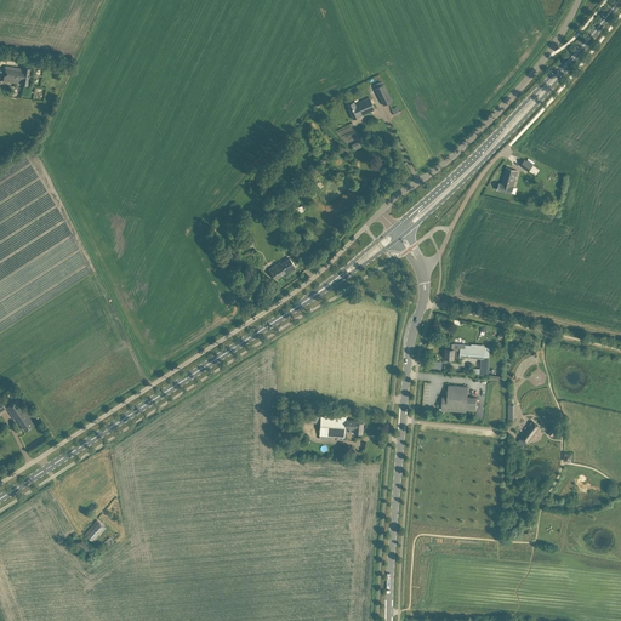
[(29,85),(33,68),(23,67),(23,69),(6,66),(4,81),(29,85)]
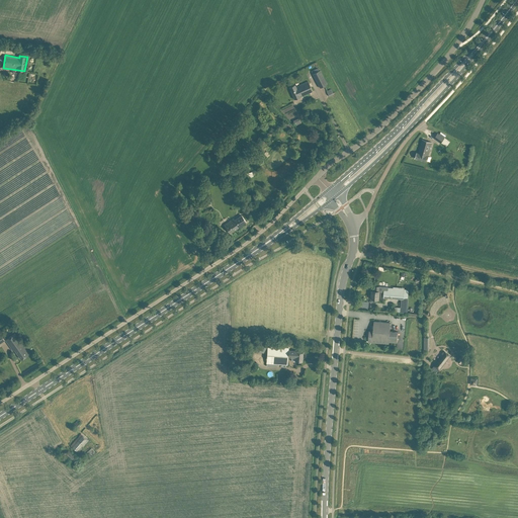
[(313,74),(320,88),(327,84),(321,70),(313,74)]
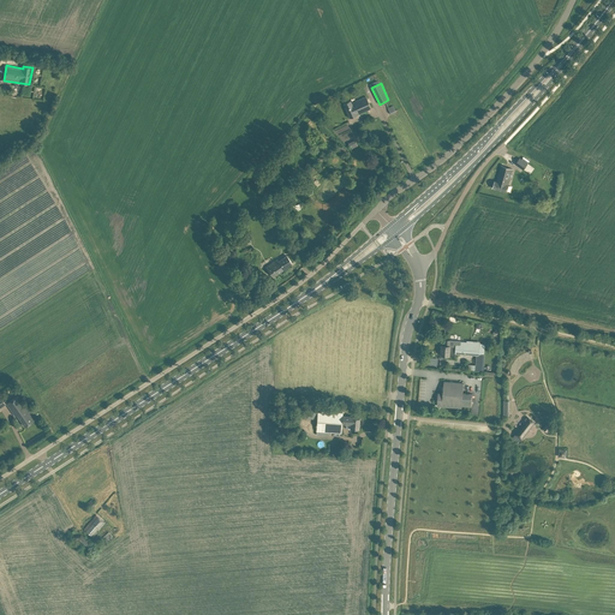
[(350,118),(371,108),(365,96),(351,102),(351,101),(344,103),(350,118)]
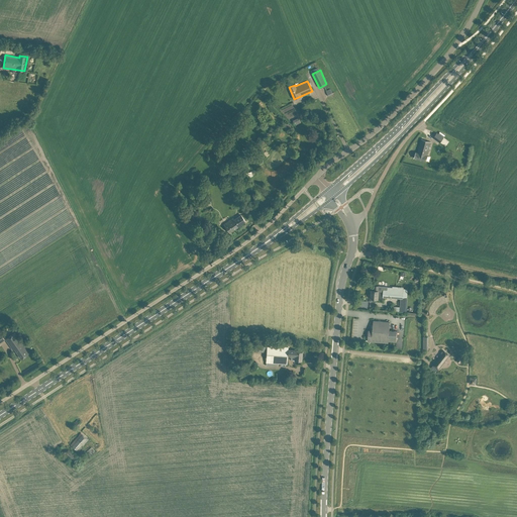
[(440,142),(443,137),(437,132),(433,137),(440,142)]
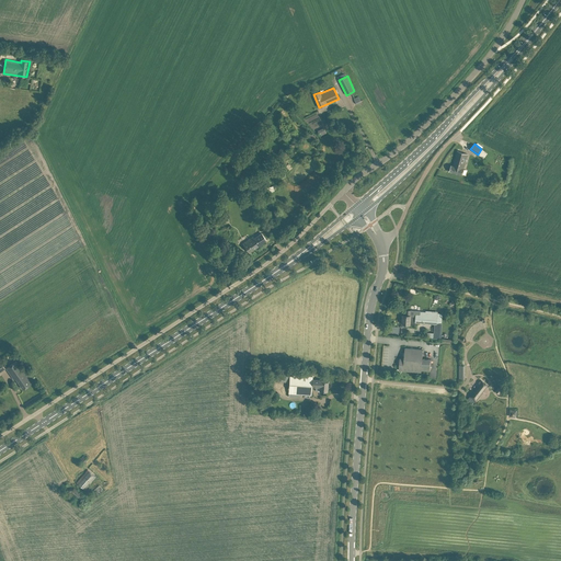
[(464,168),(468,153),(457,150),(453,165),(451,164),(449,171),(462,175),(465,168),(464,168)]
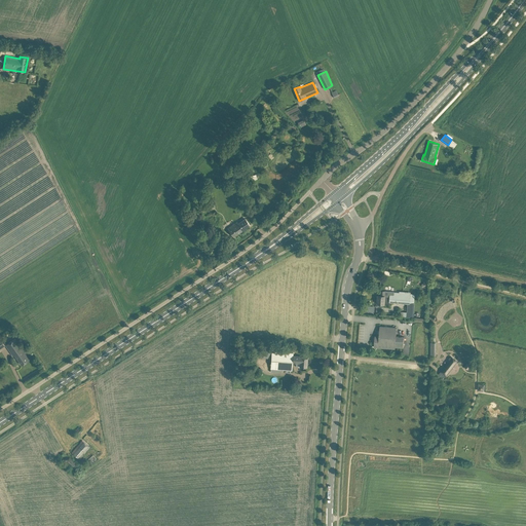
[(233,236),(250,225),(245,218),(238,223),(237,222),(228,228),(233,236)]
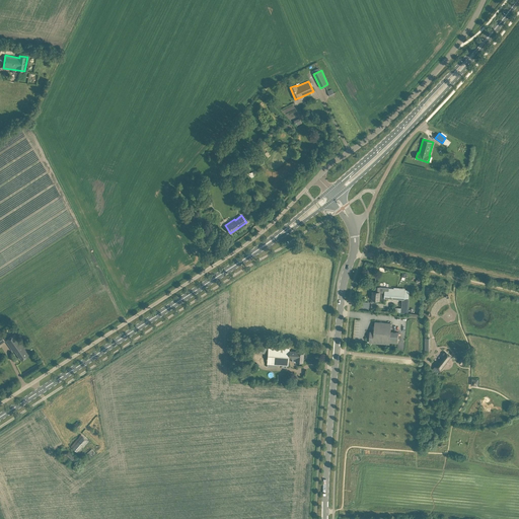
[(372,292),(372,296),(373,296),(372,298),(372,299),(379,300),(384,300),(385,297),(387,297),(402,299),(409,299),(410,291),(410,290),(405,290),(397,289),(397,288),(394,287),(394,289),(389,289),(389,288),(380,287),(375,286),(375,291),(373,291),(373,292),(372,292)]
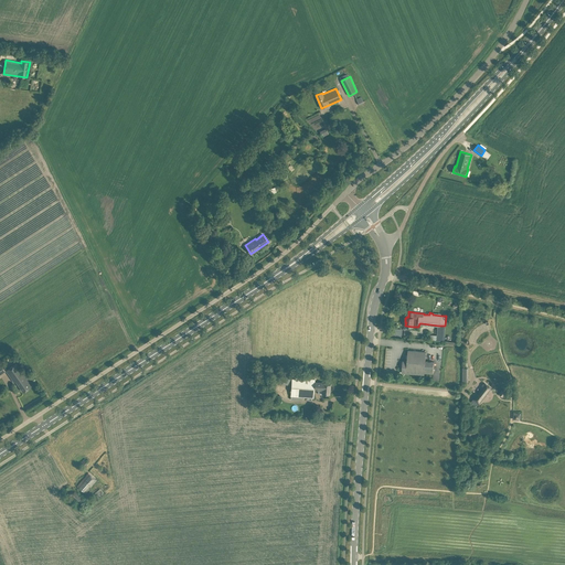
[(430,340),(444,341),(445,329),(437,329),(437,336),(430,334),(430,340)]
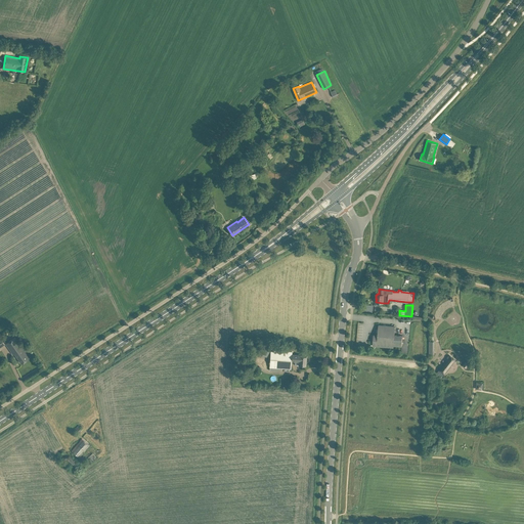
[(373,346),(393,347),(394,345),(402,346),(402,336),(395,335),(395,326),(379,324),(378,335),(374,335),(373,346)]
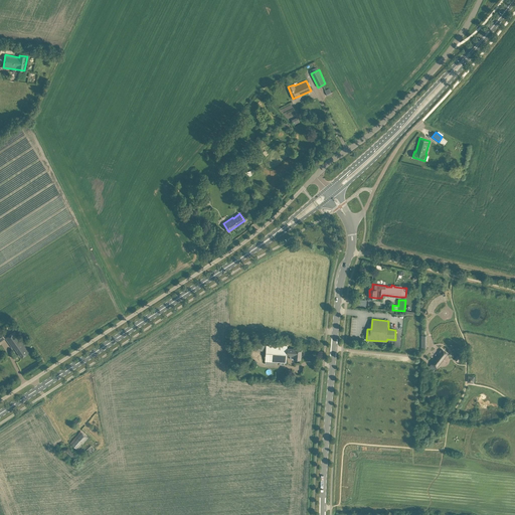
[(15,347),(21,357),(29,352),(14,331),(6,337),(13,348),(15,347)]
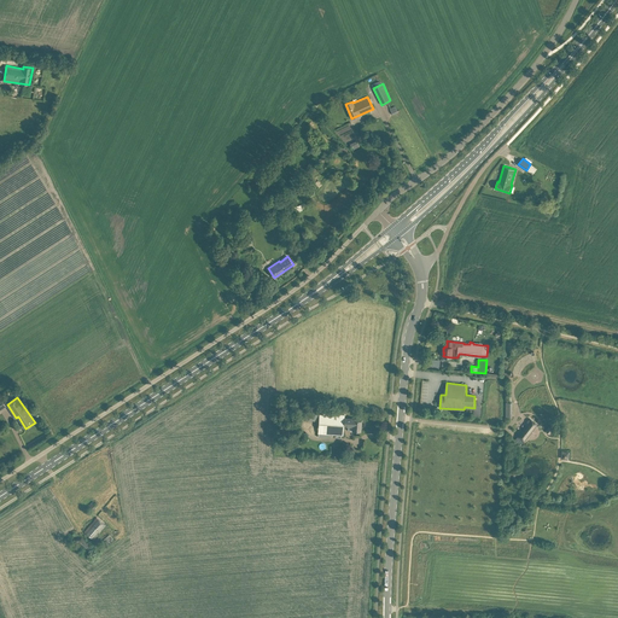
[(319,432),(318,437),(330,437),(330,433),(337,433),(342,435),(343,435),(344,426),(348,426),(349,419),(344,419),(344,415),(320,413),(319,421),(319,432)]
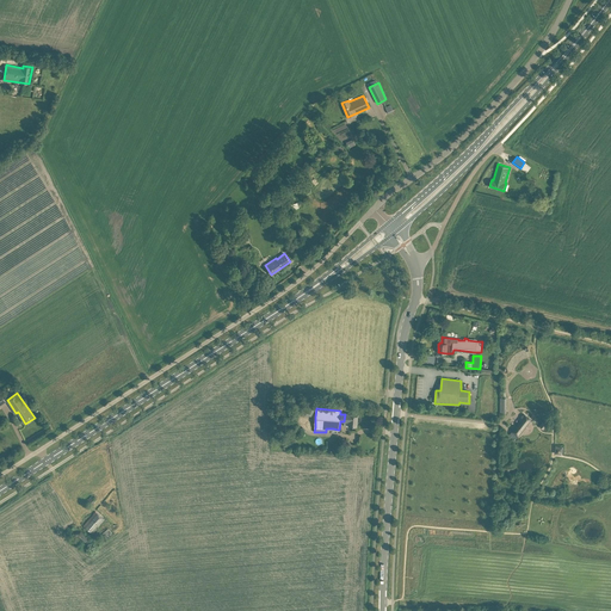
[(512,431),(510,434),(516,439),(532,419),(524,413),(519,419),(520,420),(516,425),(511,431),(512,431)]
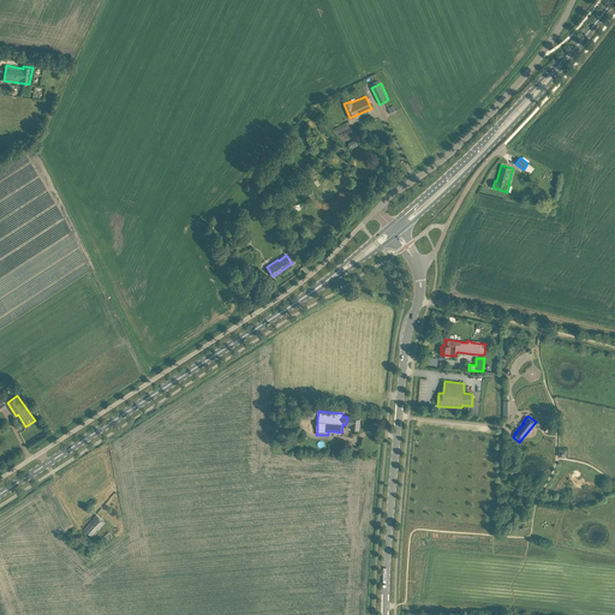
[(346,424),(346,427),(351,427),(350,429),(359,429),(359,418),(351,418),(351,417),(347,417),(346,424)]
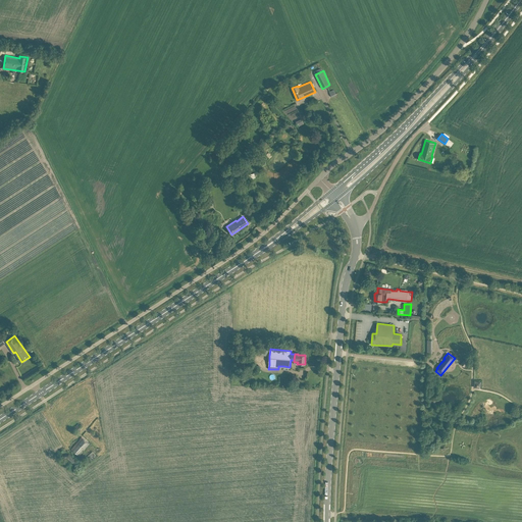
[(79,424),(73,428),(77,431),(84,425),(81,423),(79,424)]
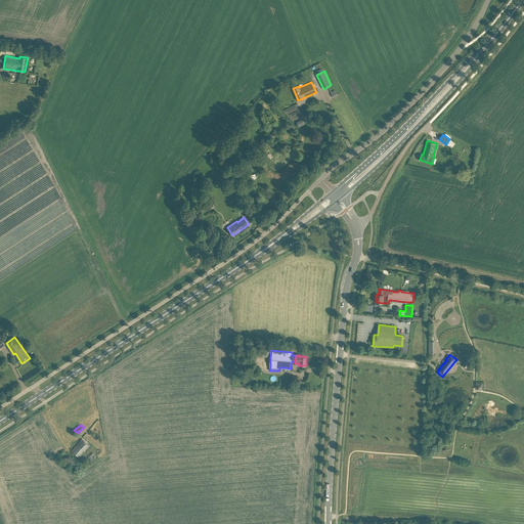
[(79,457),(89,445),(82,438),(72,451),(79,457)]
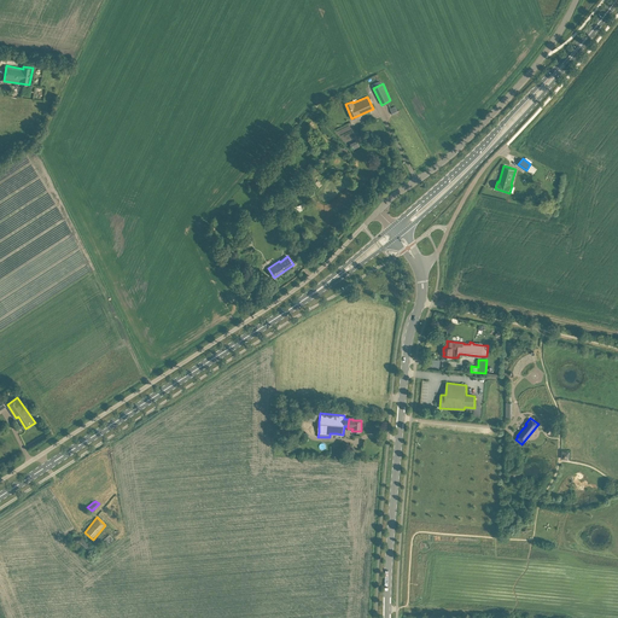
[(100,541),(104,546),(114,538),(109,534),(100,541)]
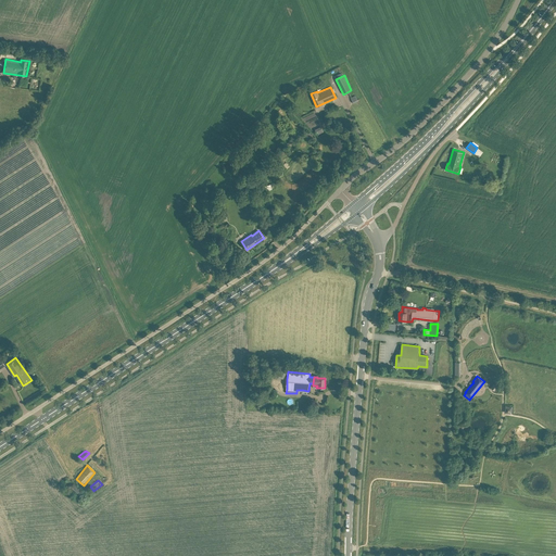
[(77,496),(77,495),(80,498),(85,494),(81,492),(83,491),(74,483),(68,490),(77,496)]
